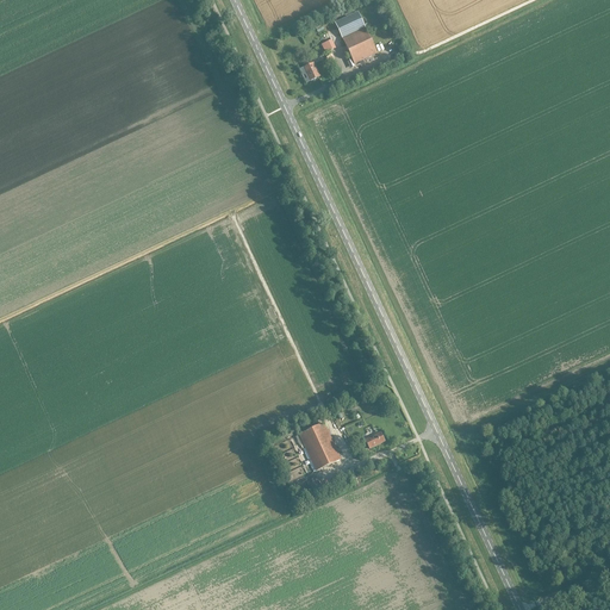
[(335,24),(342,39),(365,29),(358,13),(335,24)]
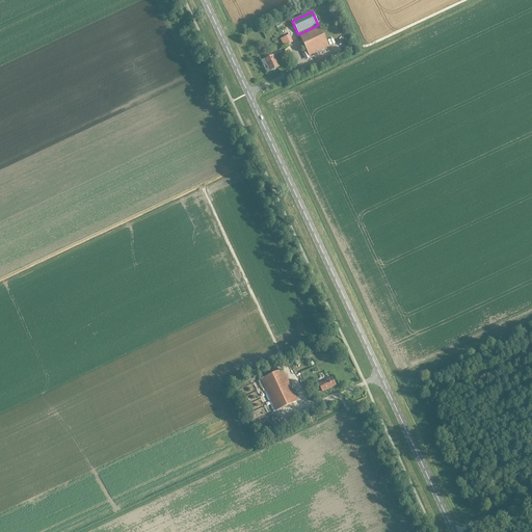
[(318,25),(298,34),(309,56),(328,47),(318,25)]
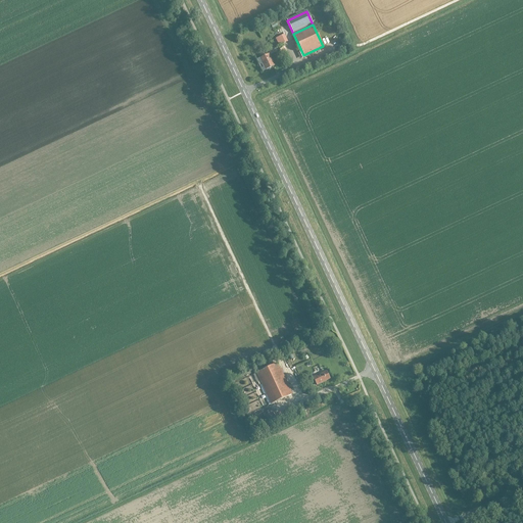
[(279,46),(287,42),(284,35),(276,39),(279,46)]
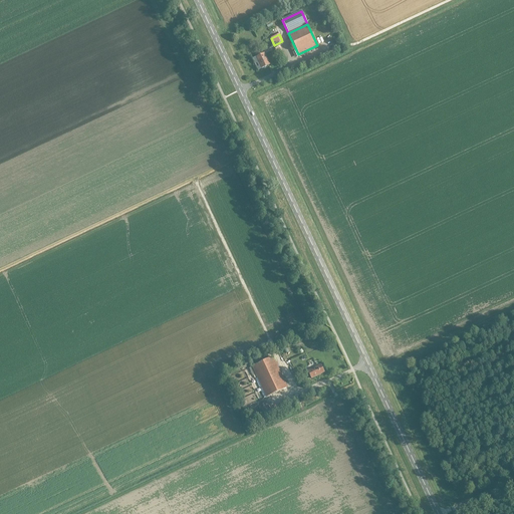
[(261,68),(269,64),(264,53),(256,57),(261,68)]
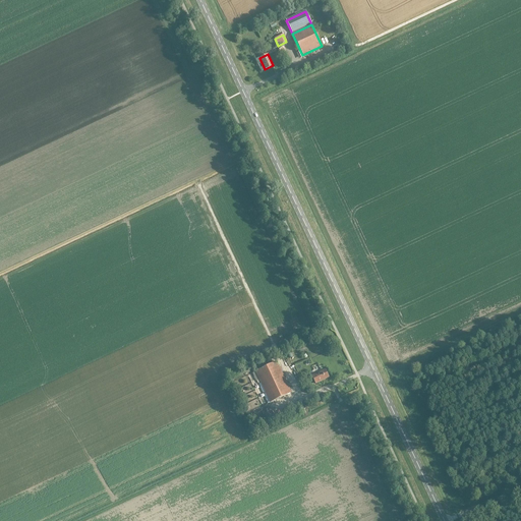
[(270,403),(291,393),(277,362),(255,371),(270,403)]
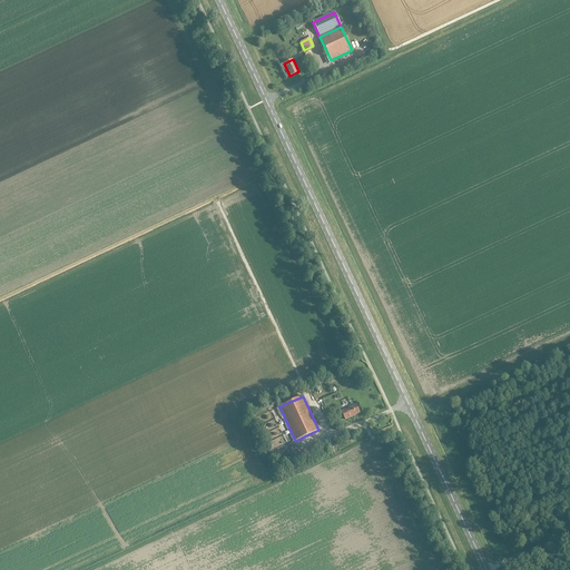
[(345,420),(360,413),(355,404),(341,412),(345,420)]
